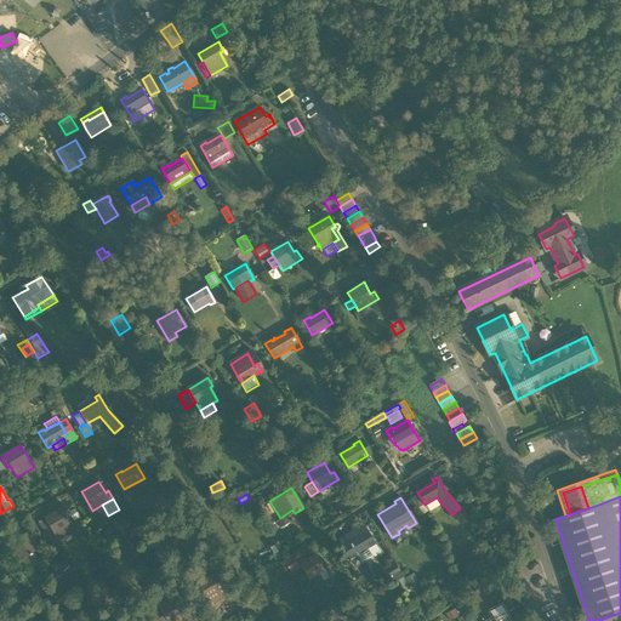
[(249,502),(241,507),(249,516),(255,511),(249,502)]
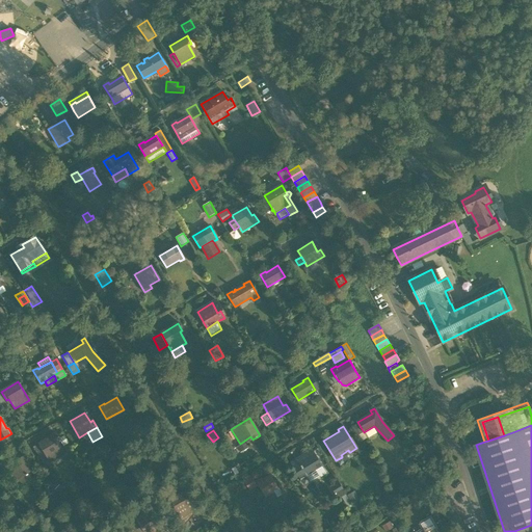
[(38,444),(50,462),(64,454),(61,449),(57,443),(60,441),(59,439),(56,433),(38,444)]
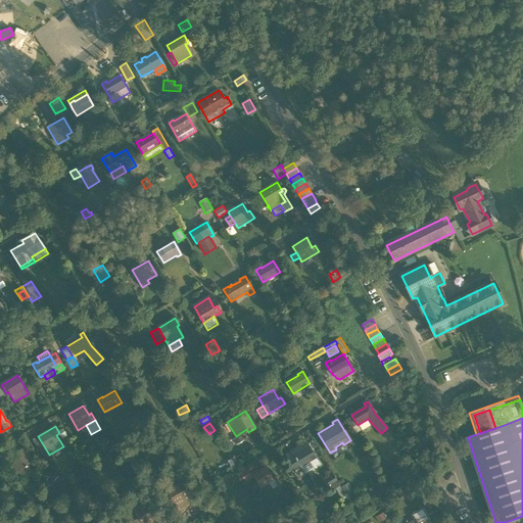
[(56,435),(60,441),(67,436),(63,428),(58,431),(59,433),(56,435)]
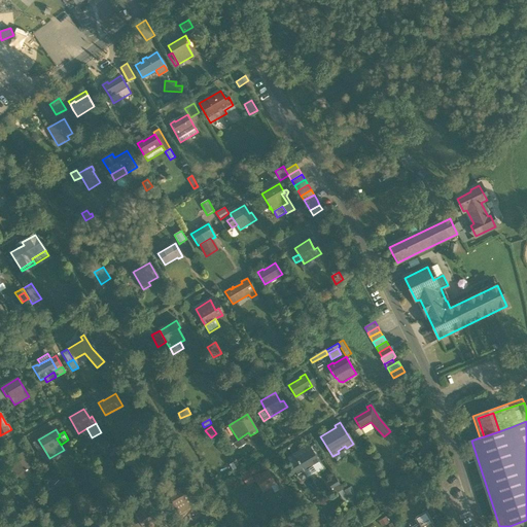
[(107,443),(100,438),(96,446),(98,447),(97,450),(102,453),(107,443)]
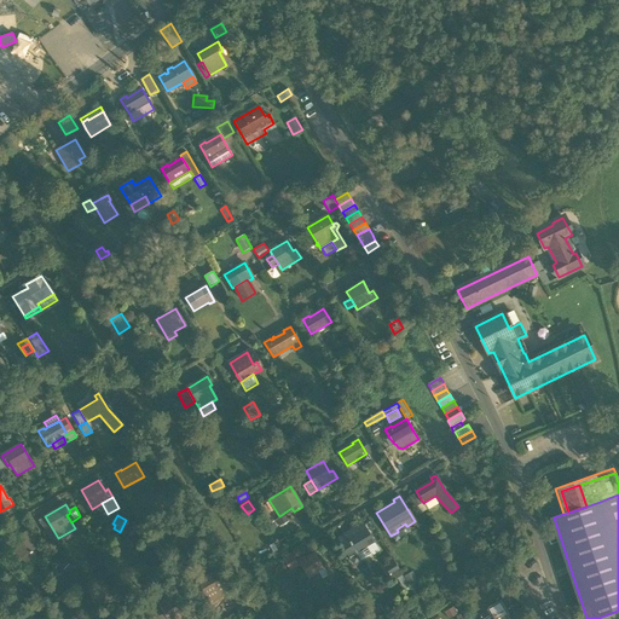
[(284,515),(276,520),(279,527),(289,521),(284,515)]
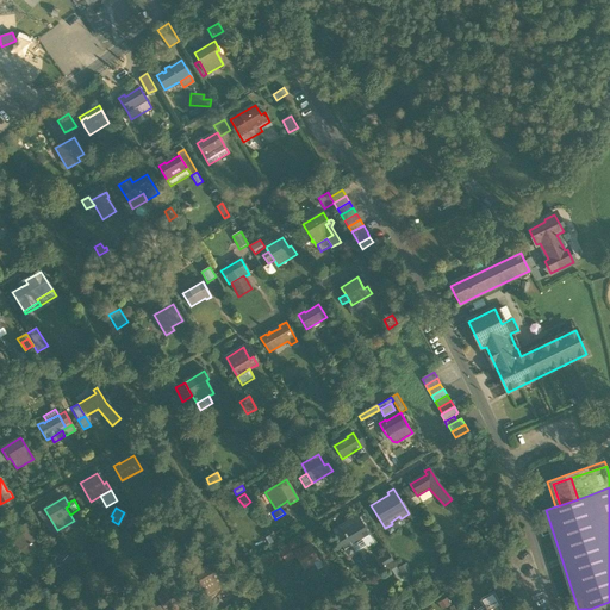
[(405,524),(402,518),(400,518),(399,516),(391,522),(392,523),(392,524),(394,530),(405,524)]
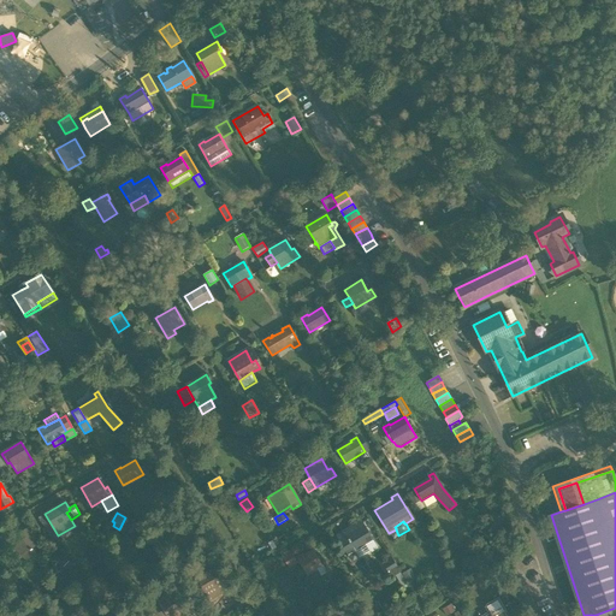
[(353,548),(355,552),(366,545),(373,542),(362,522),(355,526),(353,527),(351,527),(337,535),(339,540),(339,539),(347,551),(353,548)]
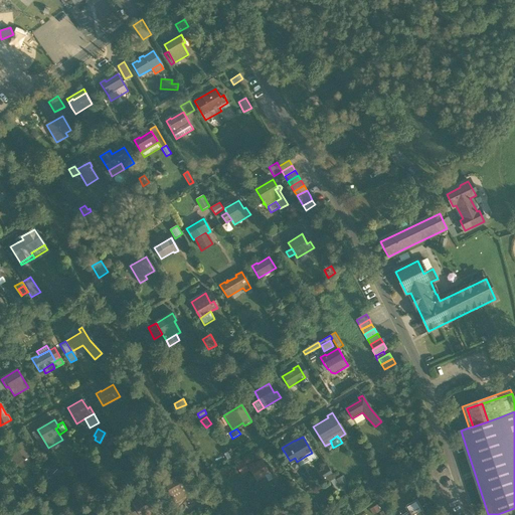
[(6,448),(16,465),(32,456),(23,442),(14,447),(13,444),(6,448)]
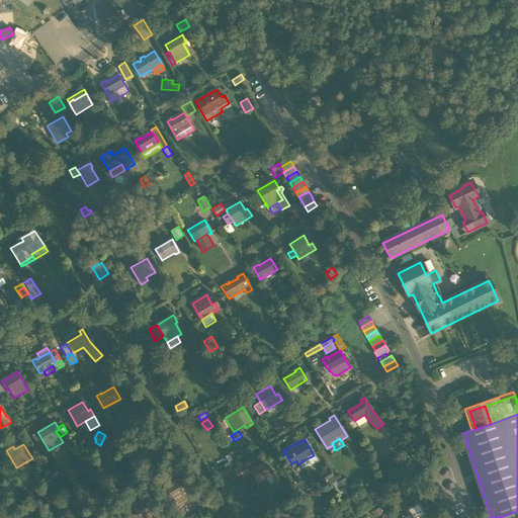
[(308,458),(311,463),(312,465),(318,461),(314,455),(308,458)]
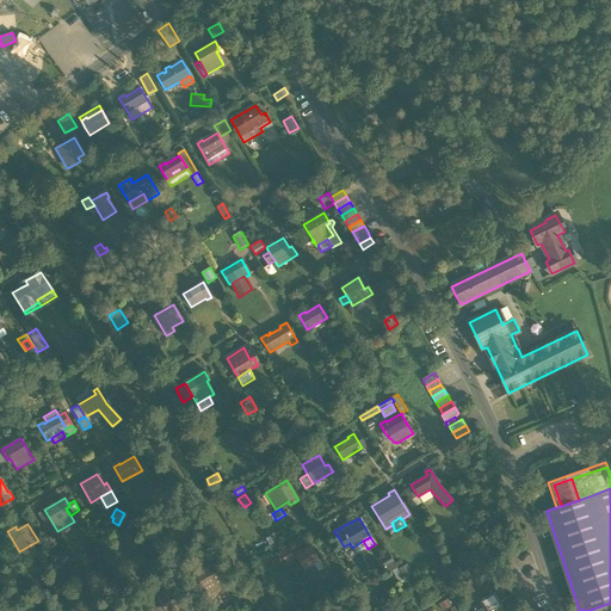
[(366,547),(363,541),(352,548),(356,553),(366,547)]
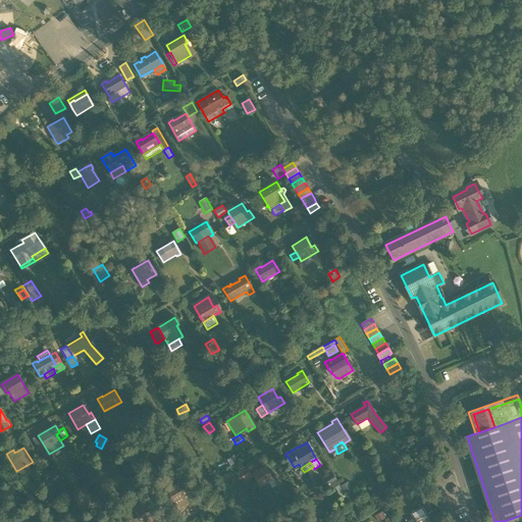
[(298,475),(304,472),(301,468),(299,464),(294,467),(298,475)]
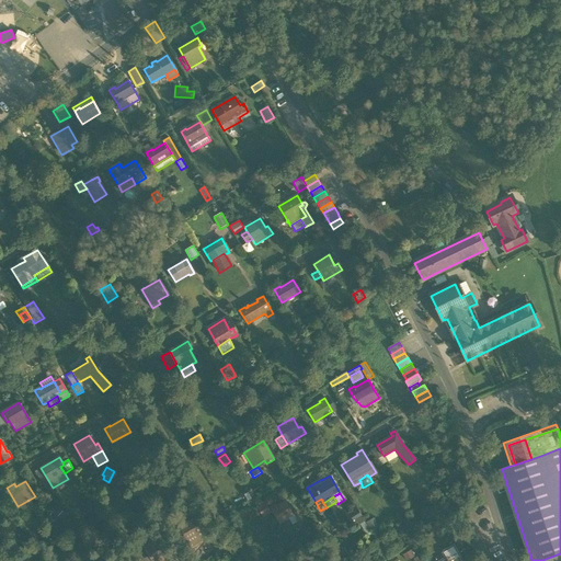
[(271,507),(279,524),(288,518),(287,515),(292,512),(285,502),(276,507),(275,505),(271,507)]
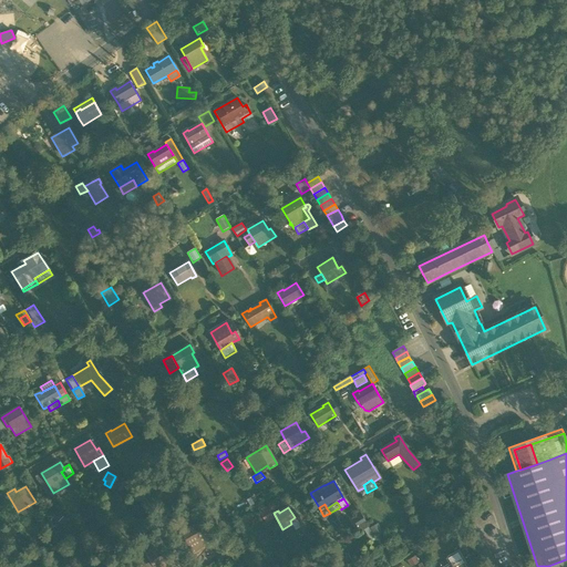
[(268,508),(260,514),(266,523),(274,518),(268,508)]
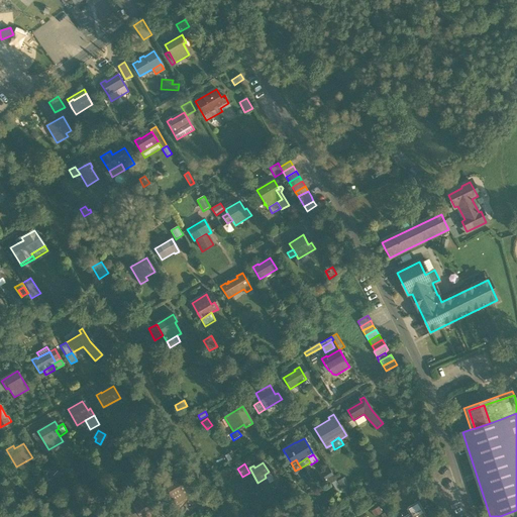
[(319,472),(324,481),(329,478),(333,476),(328,467),(319,472)]
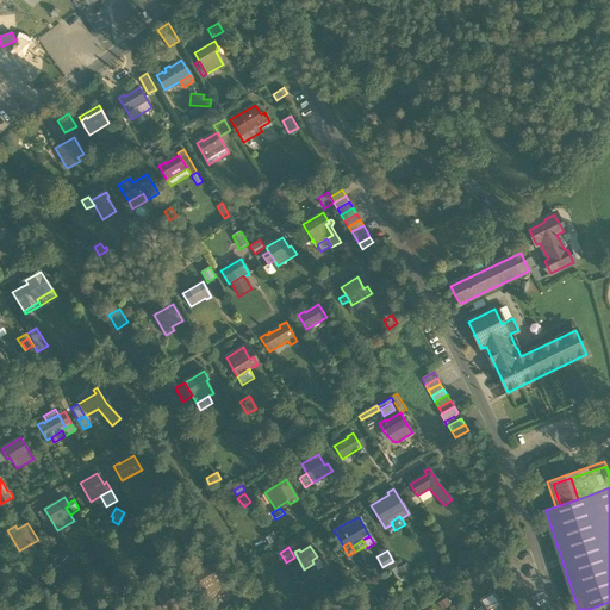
[(318,561),(313,564),(318,571),(324,567),(319,560),(318,561)]
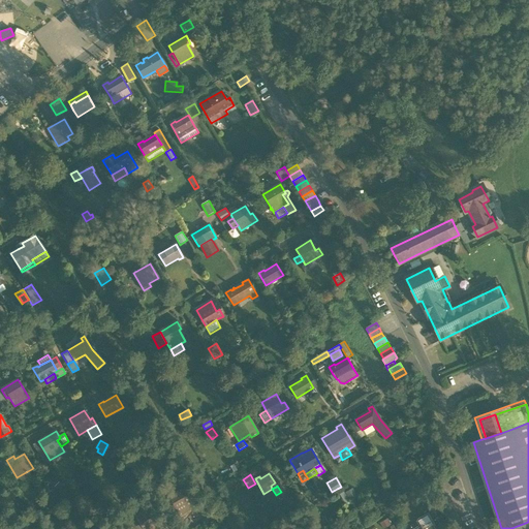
[(341,487),(337,489),(345,504),(350,501),(345,493),(341,487)]
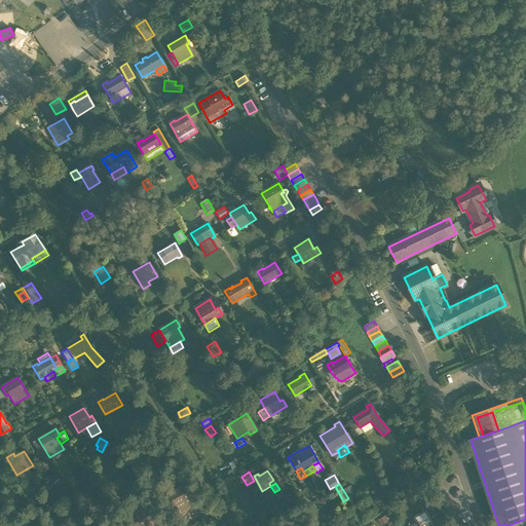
[(167,494),(178,513),(192,504),(186,495),(189,493),(184,485),(167,494)]
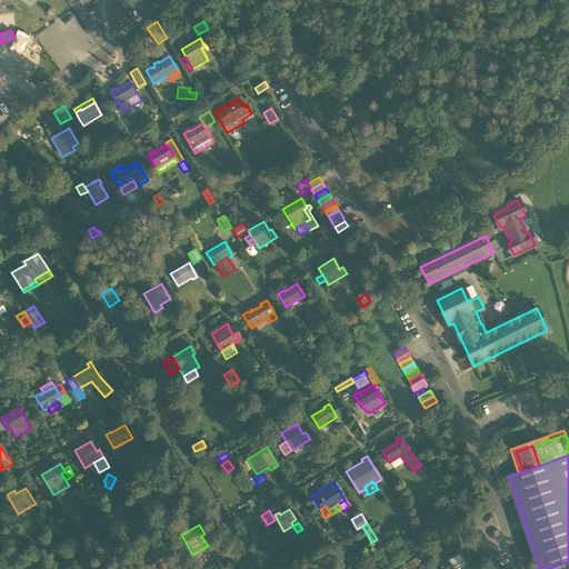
[(371,530),(377,539),(385,535),(379,526),(371,530)]
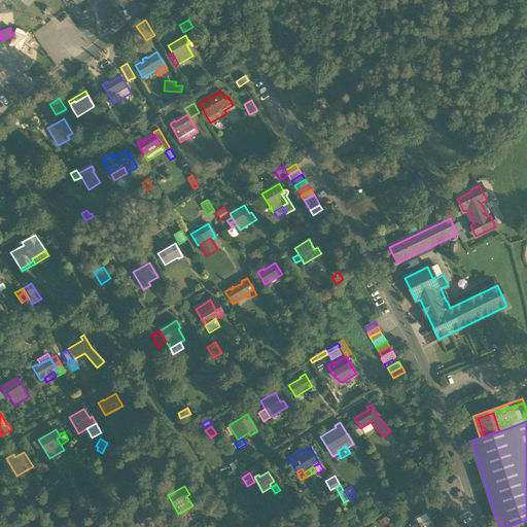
[(430,492),(432,496),(442,491),(440,487),(430,492)]
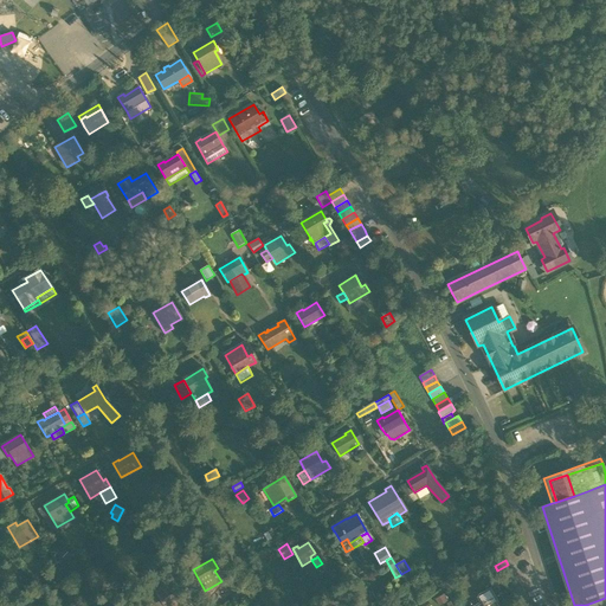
[(511,571),(508,565),(497,571),(501,577),(511,571)]
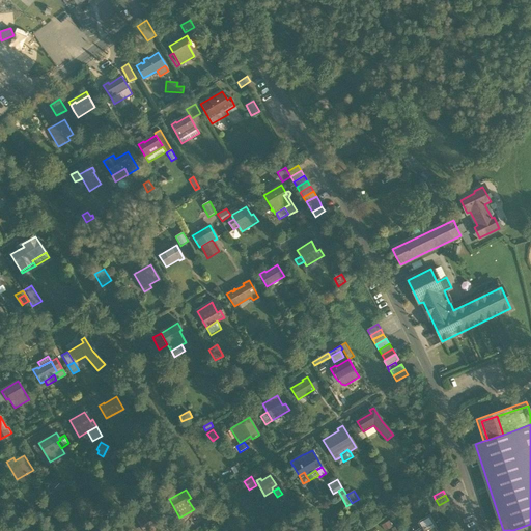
[(451,505),(448,500),(439,505),(442,510),(451,505)]
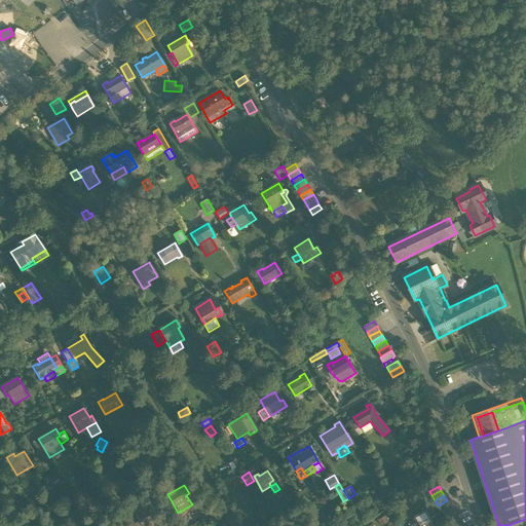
[(450,505),(447,500),(438,505),(441,511),(450,505)]
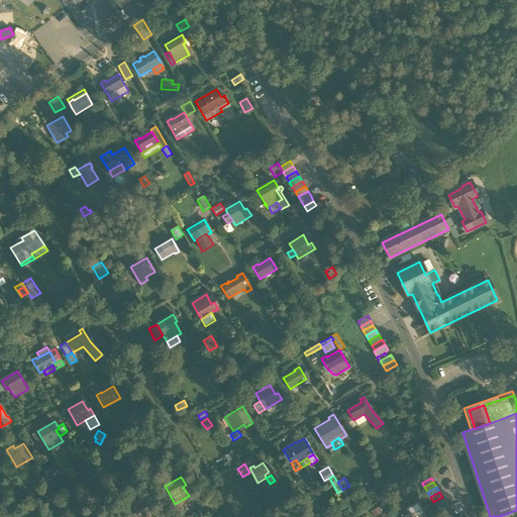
[(132,505),(139,516),(146,516),(158,511),(156,507),(152,508),(146,497),(132,505)]
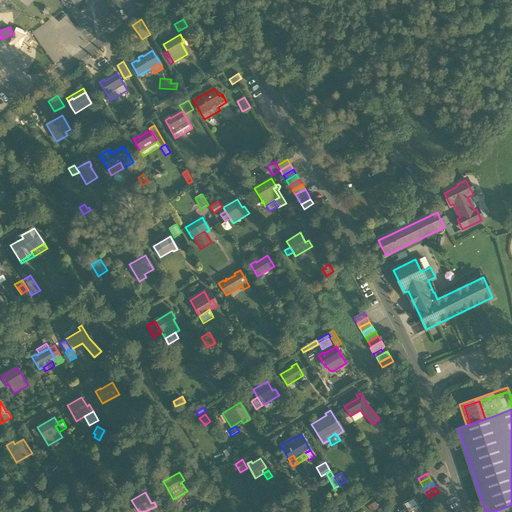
[(441,497),(438,492),(429,497),(432,502),(441,497)]
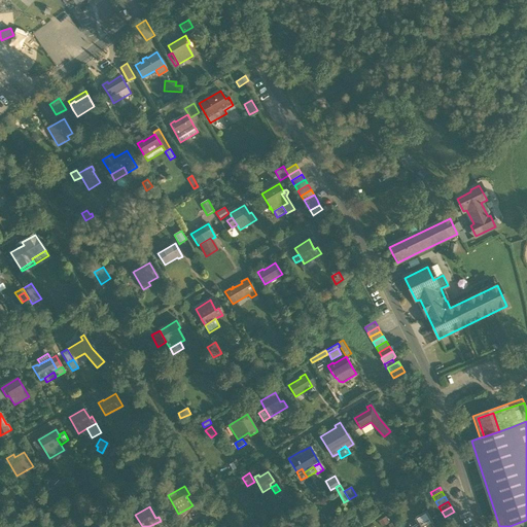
[(457,516),(454,512),(445,517),(448,522),(457,516)]
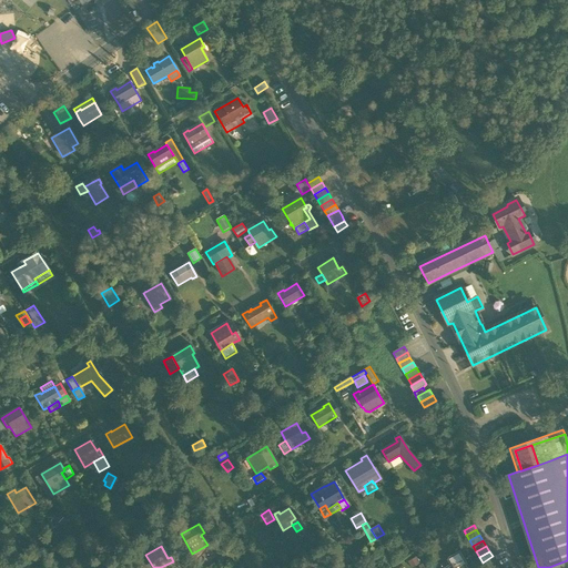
[(449,561),(453,567),(458,564),(460,567),(465,567),(466,567),(459,555),(449,561)]
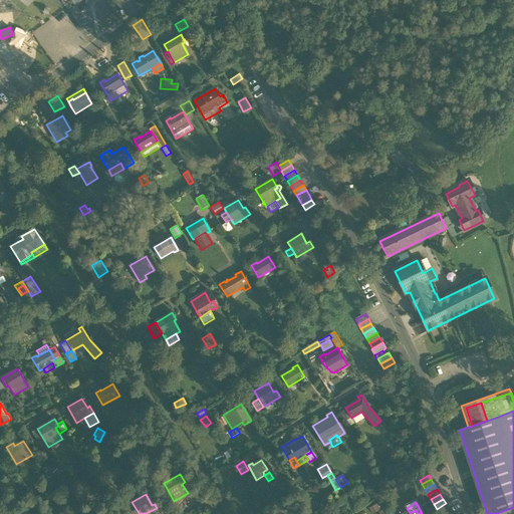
[(448,508),(446,503),(437,509),(440,513),(448,508)]
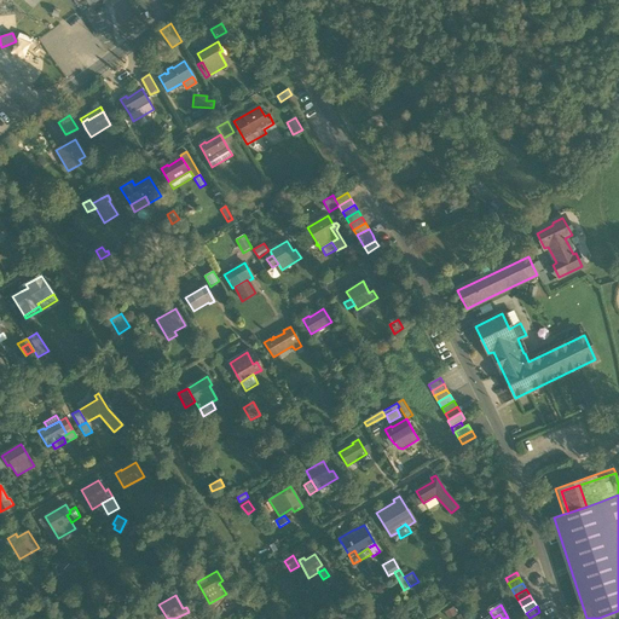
[(453,607),(444,613),(447,618),(457,614),(453,607)]
